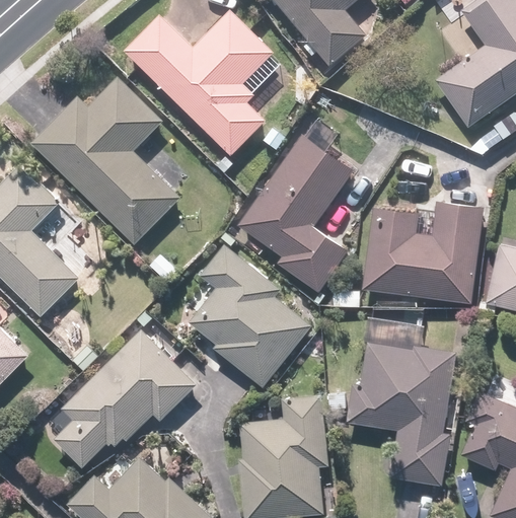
[(270,0),(325,70),(365,39),(345,13),(360,0),(270,0)]
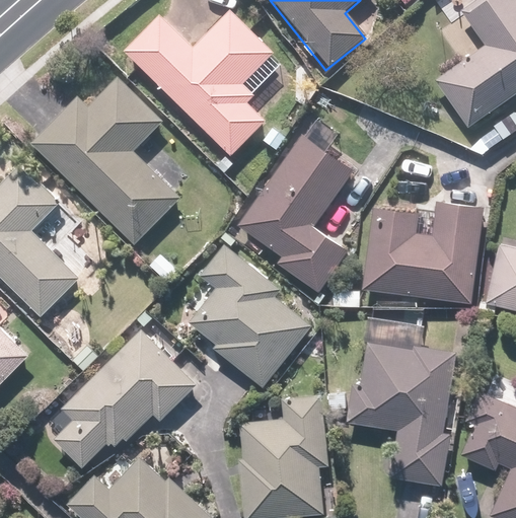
[(467,129),(515,93),(515,0),(473,0),(458,11),(482,44),(432,79),(467,129)]
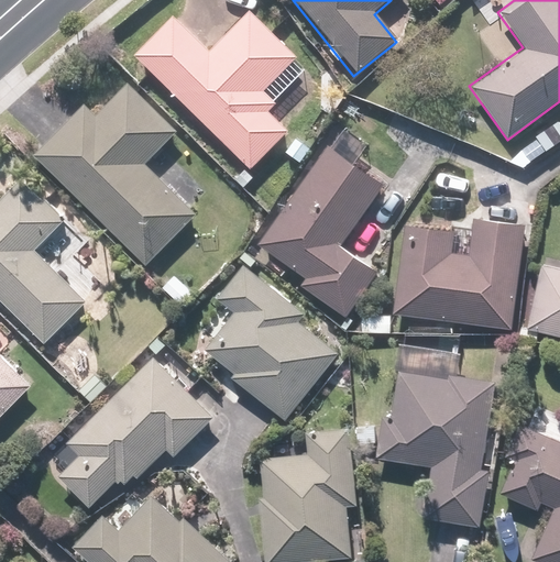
[(172,14),(132,53),(249,173),(289,133),(270,112),(280,103),(264,88),(297,56),(250,7),(206,50),(172,14)]
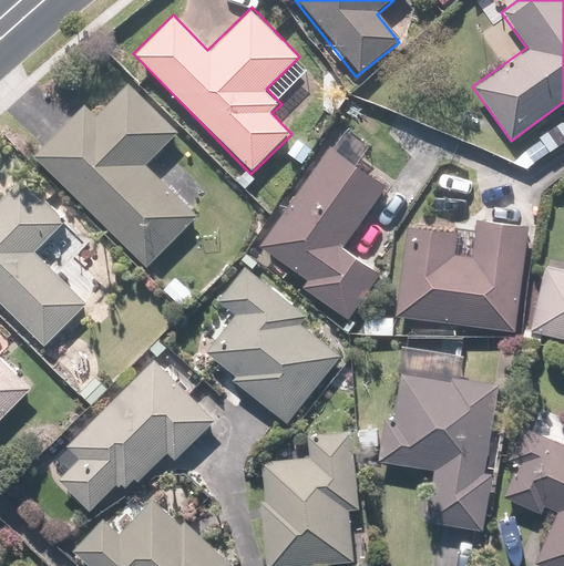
[(149,164),(178,135),(145,99),(142,102),(123,82),(93,110),(88,103),(34,152),(143,269),(198,218),(149,164)]
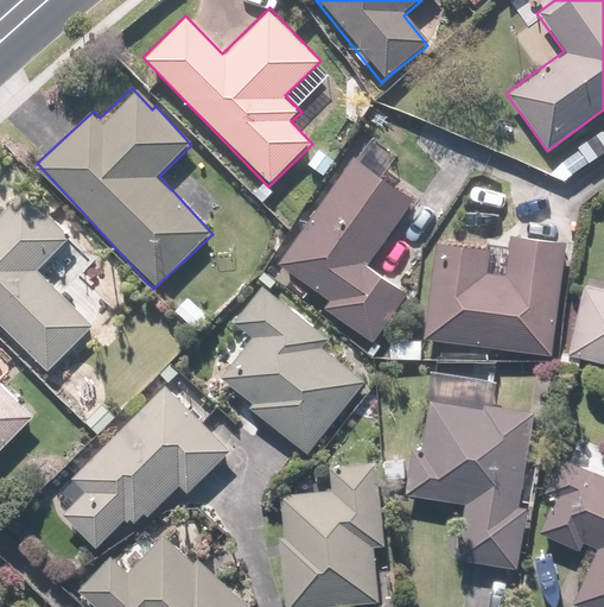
[(419,198),(349,150),(273,261),(330,301),(323,310),(373,345),(407,293),(372,269),(419,198)]
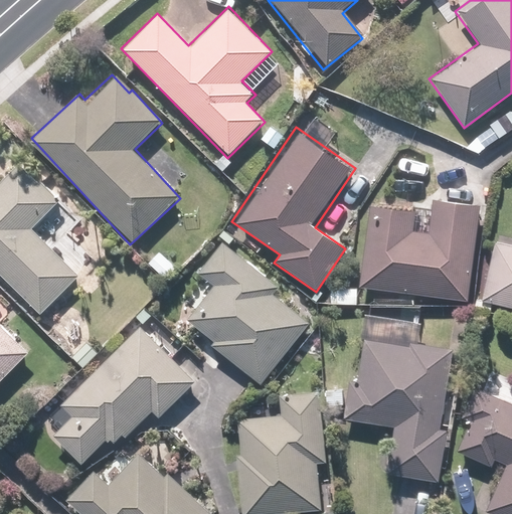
[(0,275),(40,314),(78,276),(31,230),(58,203),(18,164),(0,182),(0,275)]
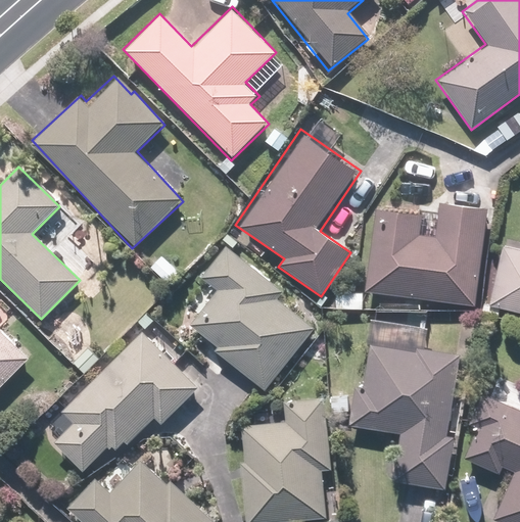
[(474,306),(489,208),(439,201),(433,237),(418,235),(421,215),(375,207),(363,289),(474,306)]
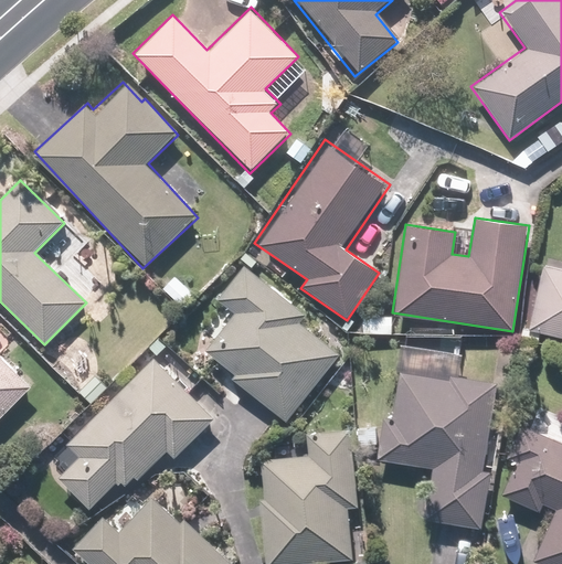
[(561,259),(544,256),(527,332),(561,340),(561,259)]
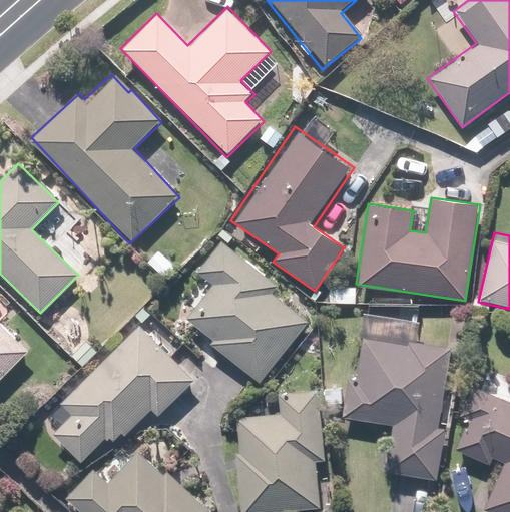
[(210,340),(206,344),(263,384),(309,321),(270,293),(276,284),(218,241),(196,271),(207,279),(179,317),(210,340)]
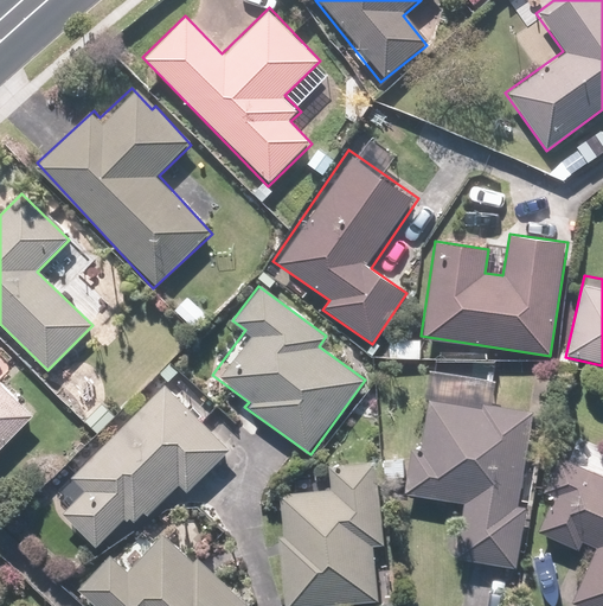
[(171,307),(194,331),(209,317),(185,293),(171,307)]
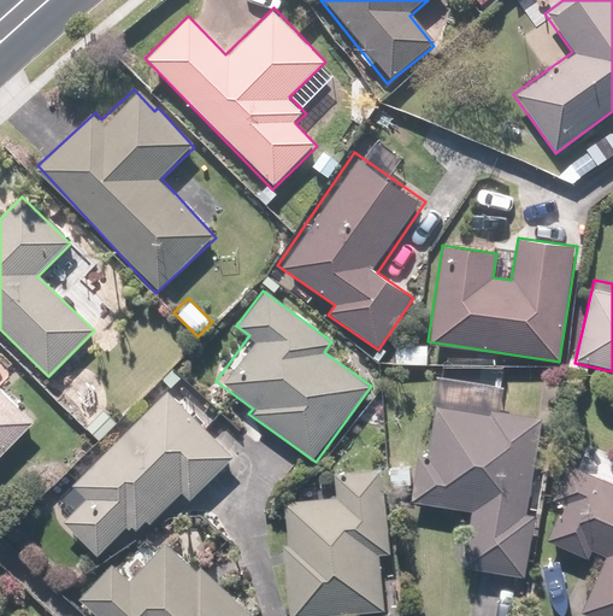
[(424,345),(393,345),(393,368),(424,368),(424,345)]
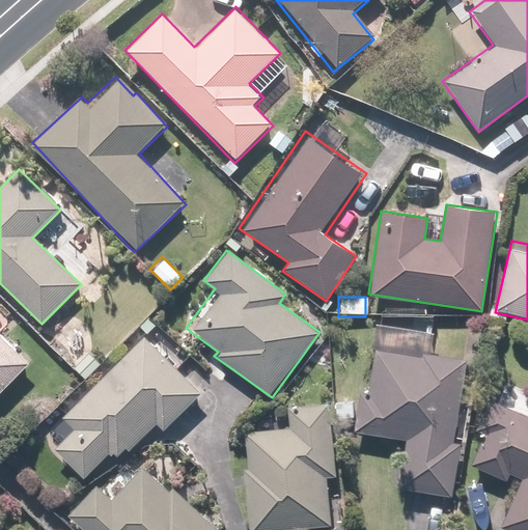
[(452,445),(462,360),(433,356),(436,332),(393,328),(391,351),(373,349),(368,394),(356,393),(352,434),(400,439),(394,489),(452,496),(459,445),(452,445)]
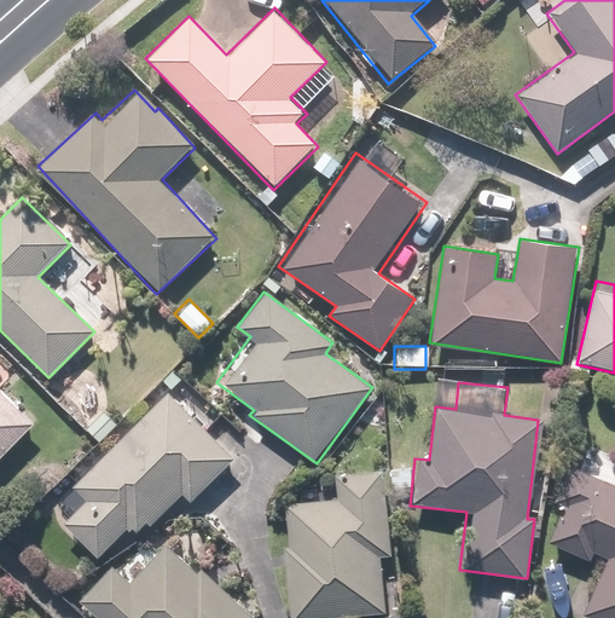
[(0,458),(35,423),(0,388),(0,458)]
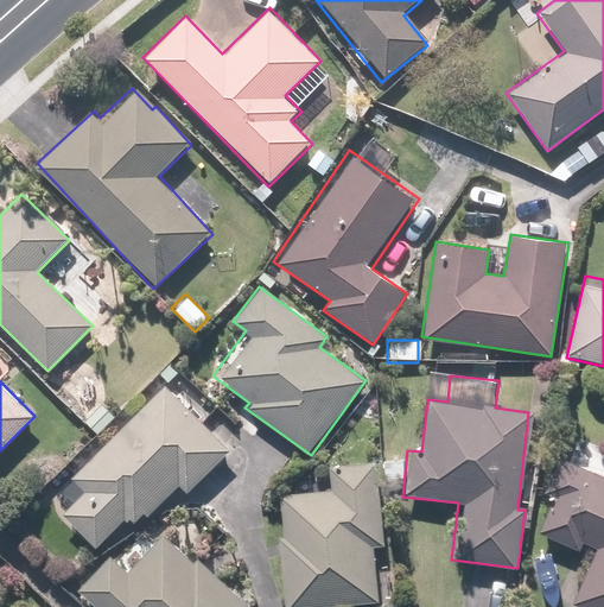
[(231,450),(164,385),(75,475),(83,484),(55,513),(93,550),(120,522),(131,532),(176,487),(186,498),(231,450)]
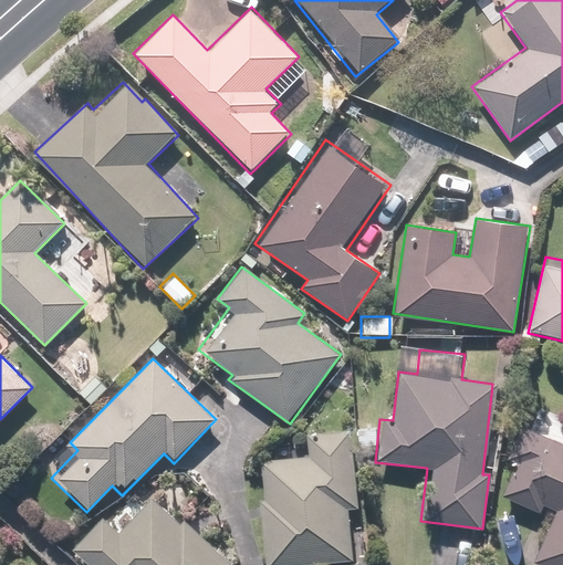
[(562,564),(562,445),(517,425),(503,454),(514,460),(499,494),(539,512),(542,504),(551,508),(527,563),(530,564),(562,564)]
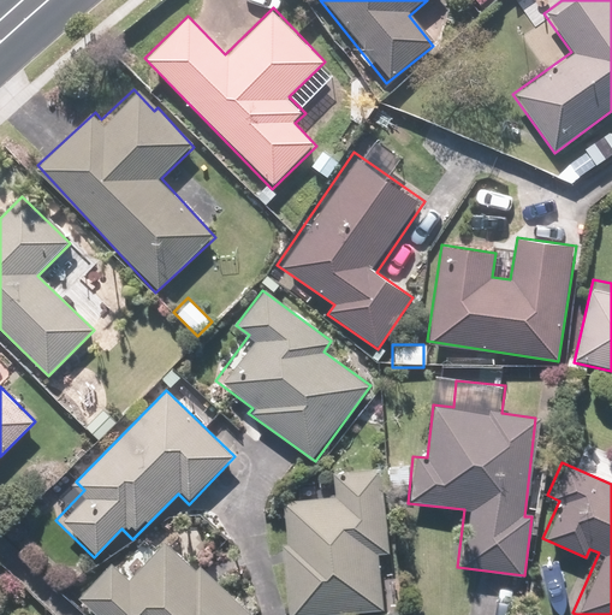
[(333,494),(284,496),(287,614),(382,614),(380,556),(388,555),(385,466),(332,468),(333,494)]
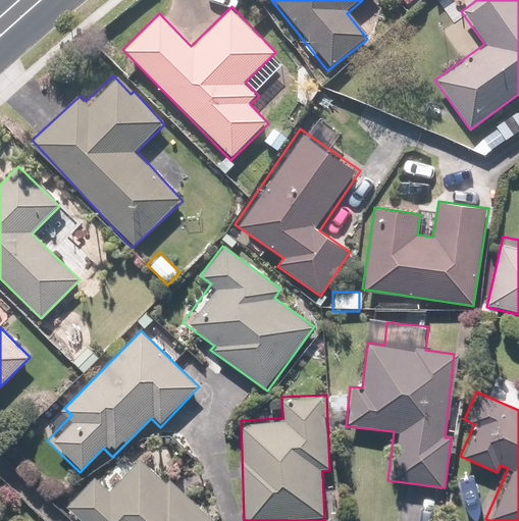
[(163,484),(135,460),(109,489),(94,476),(61,513),(70,520),(215,520),(218,518),(170,476),(163,484)]
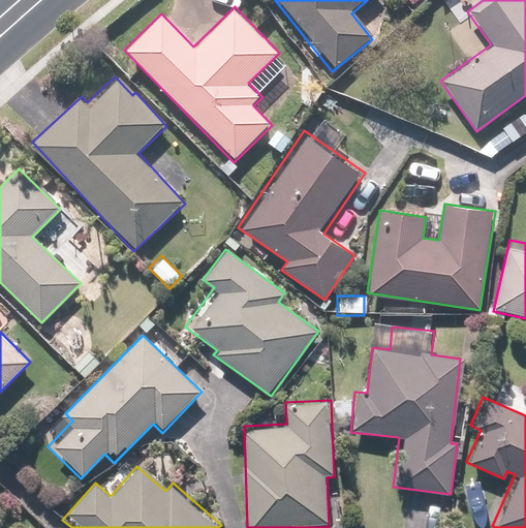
All buildings are outlined.
